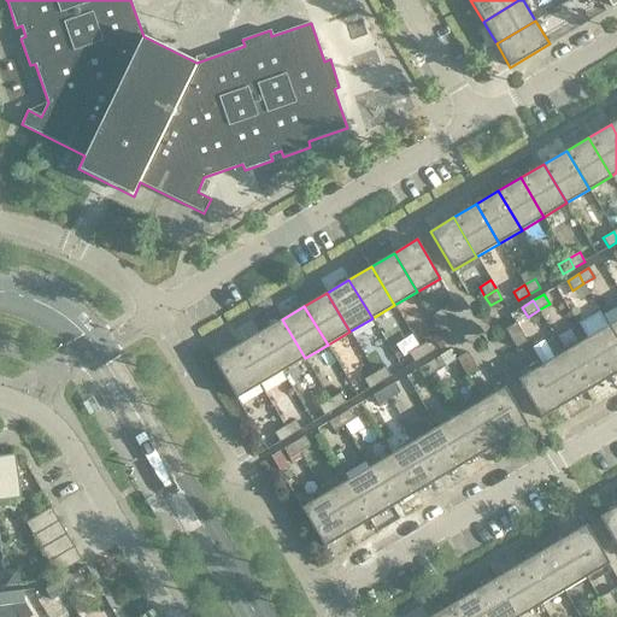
[(447,318),(441,309),(430,315),(436,324),(447,318)]
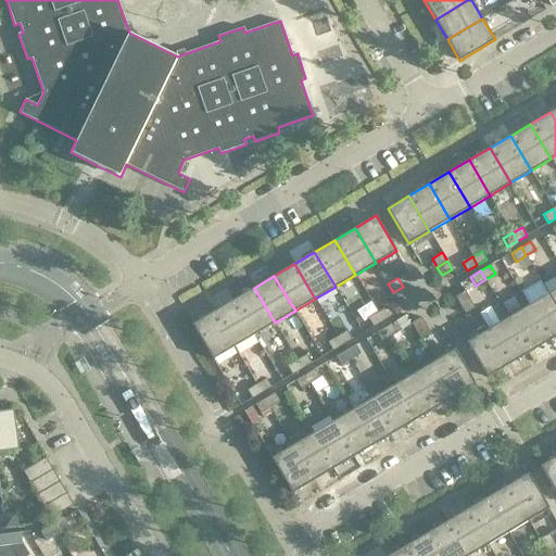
[(408,295),(403,287),(393,292),(399,301),(408,295)]
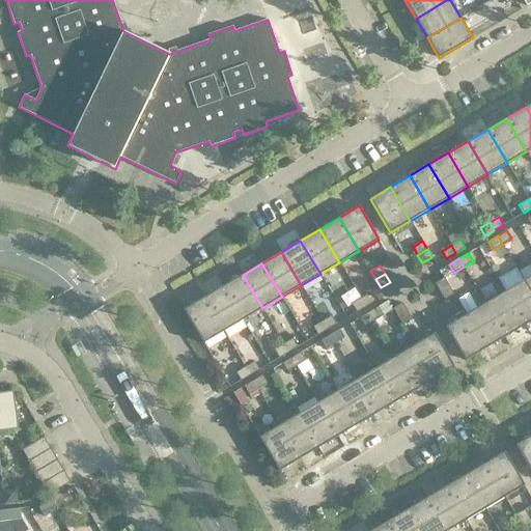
[(262,308),(243,275),(223,286),(243,319),(262,308)]
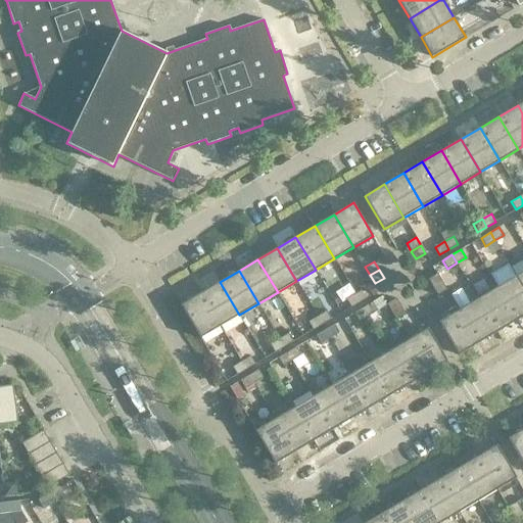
[(437,274),(436,275),(428,279),(433,287),(442,282),(437,274)]
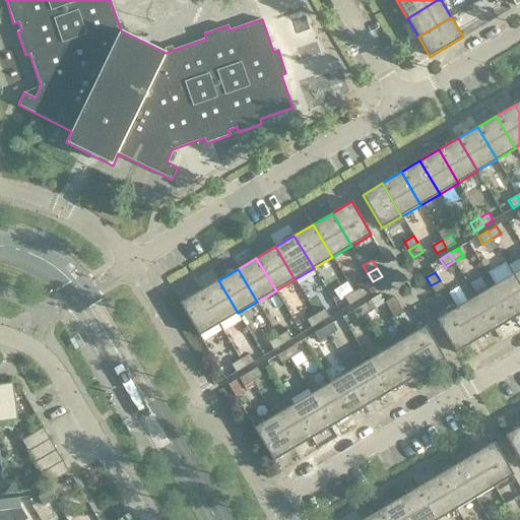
[(519,314),(519,286),(513,274),(494,285),(514,319),(519,314)]
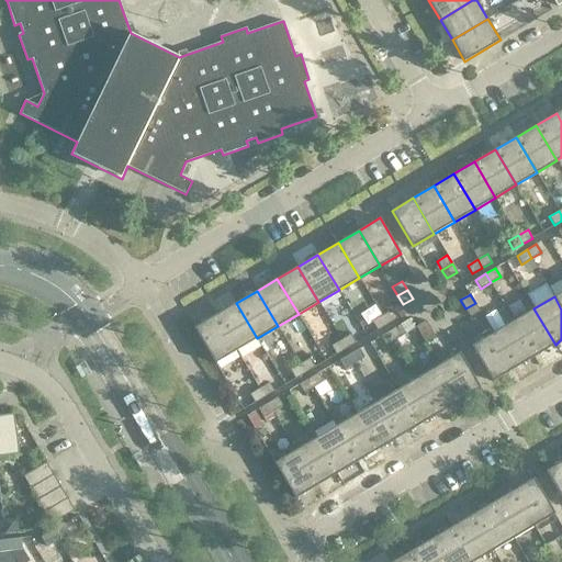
[(257,338),(236,303),(215,315),(237,350),(257,338)]
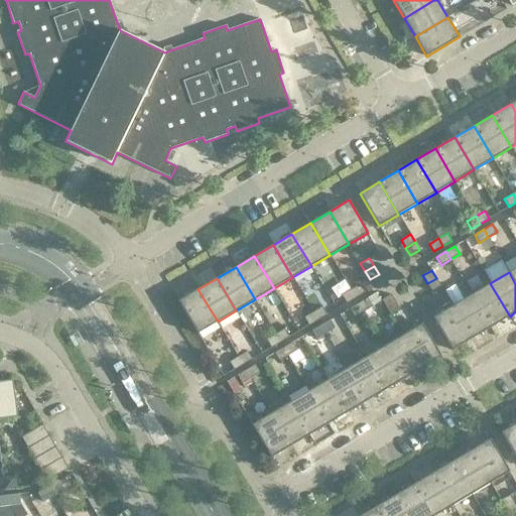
[(440,286),(436,278),(427,283),(431,291),(440,286)]
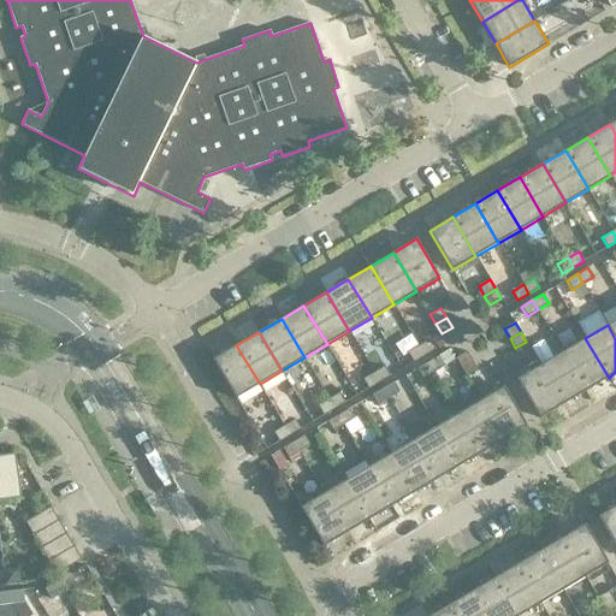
[(609,378),(585,338),(563,351),(586,391),(609,378)]
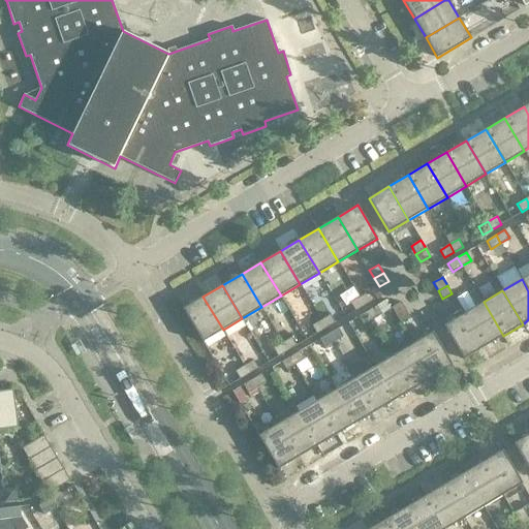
[(369,291),(360,298),(365,306),(373,300),(369,291)]
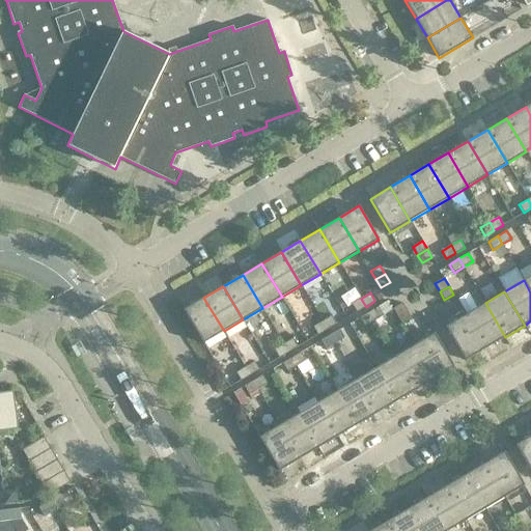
[(224,331),(203,298),(184,309),(203,343),(224,331)]
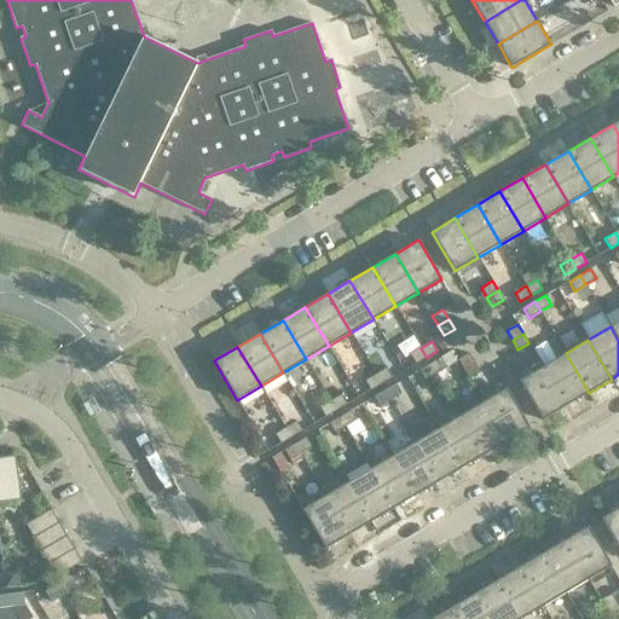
[(427,358),(421,348),(410,354),(416,364),(427,358)]
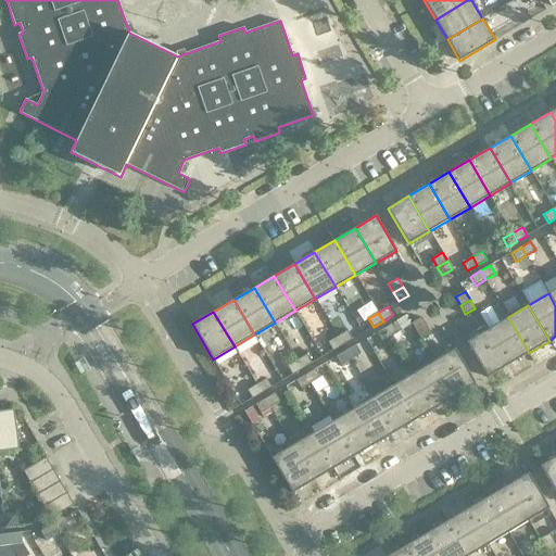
[(421,317),(412,323),(416,331),(426,326),(421,317)]
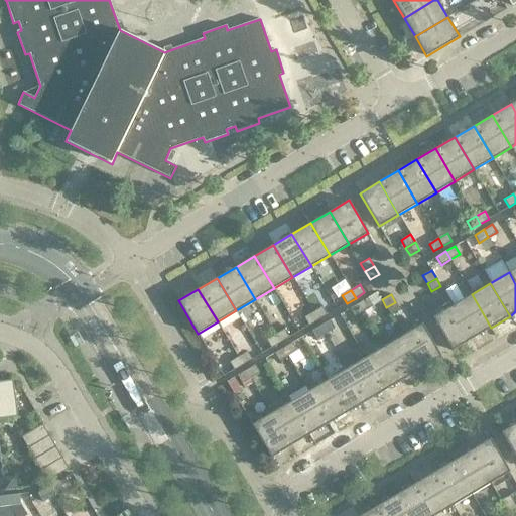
[(491,328),(472,294),(453,305),(472,339),(491,328)]
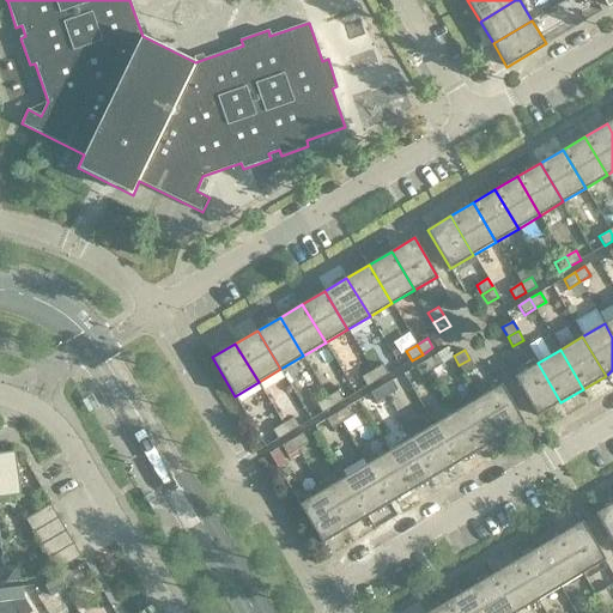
[(442,364),(437,354),(426,360),(431,370),(442,364)]
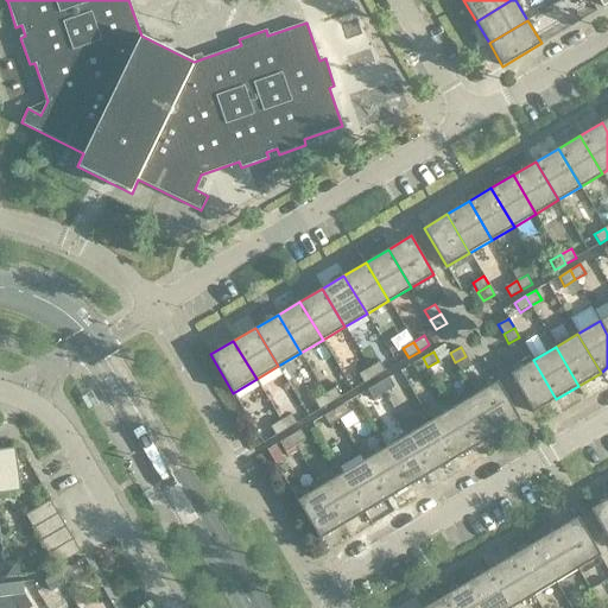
[(472,366),(466,356),(455,362),(461,372),(472,366)]
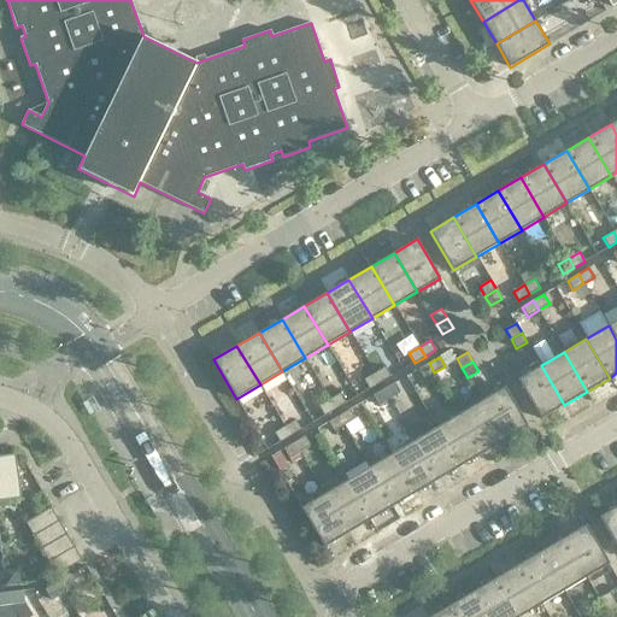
[(434,372),(429,363),(418,369),(423,378),(434,372)]
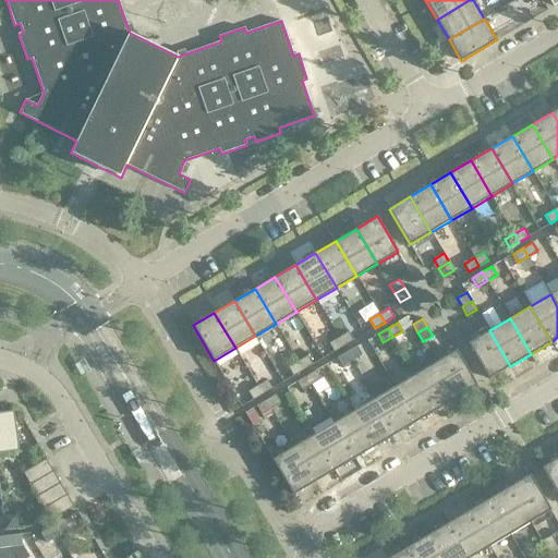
[(510,366),(489,330),(469,343),(489,378),(510,366)]
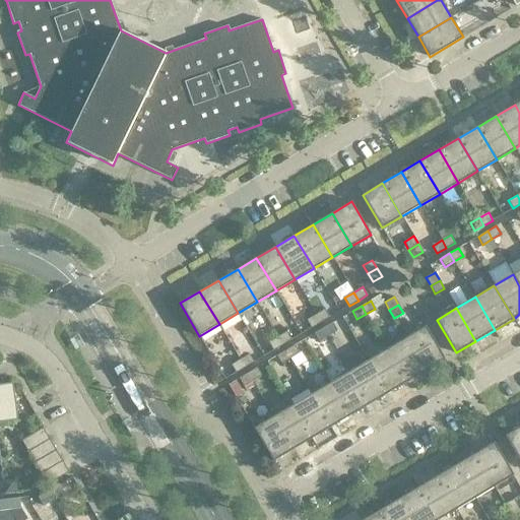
[(325,309),(316,315),(320,323),(329,317),(325,309)]
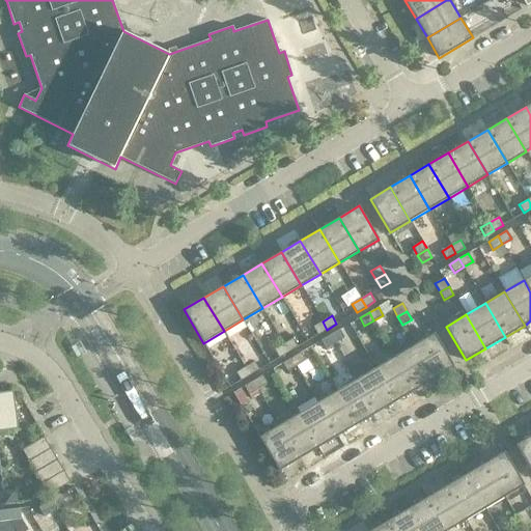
[(327,330),(323,322),(313,327),(317,335),(327,330)]
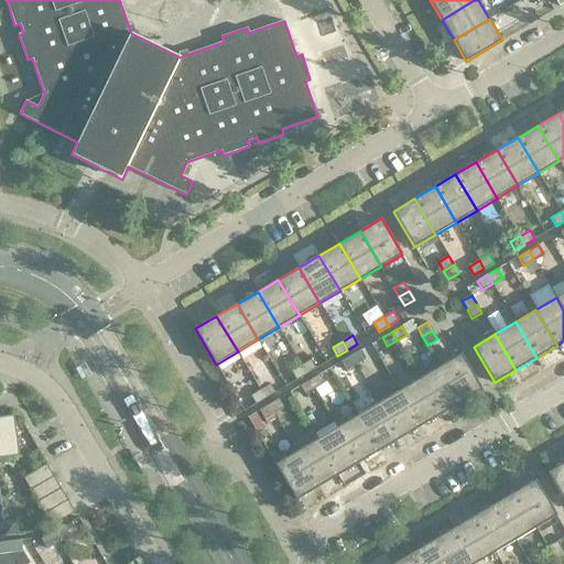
[(366,359),(360,350),(350,356),(356,365),(366,359)]
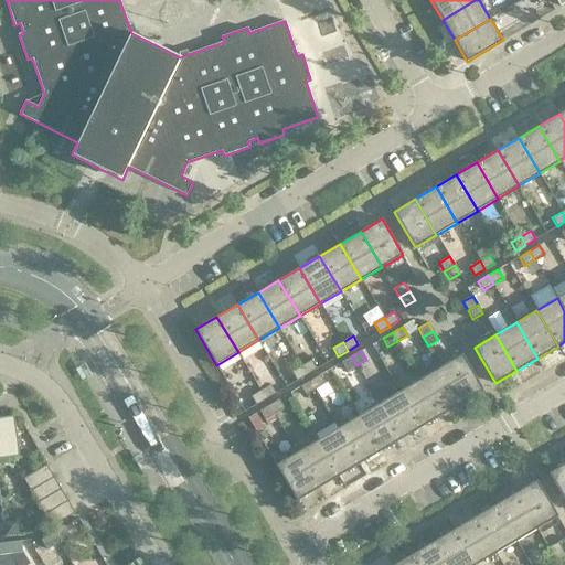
[(483,390),(462,354),(440,368),(462,403),(483,390)]
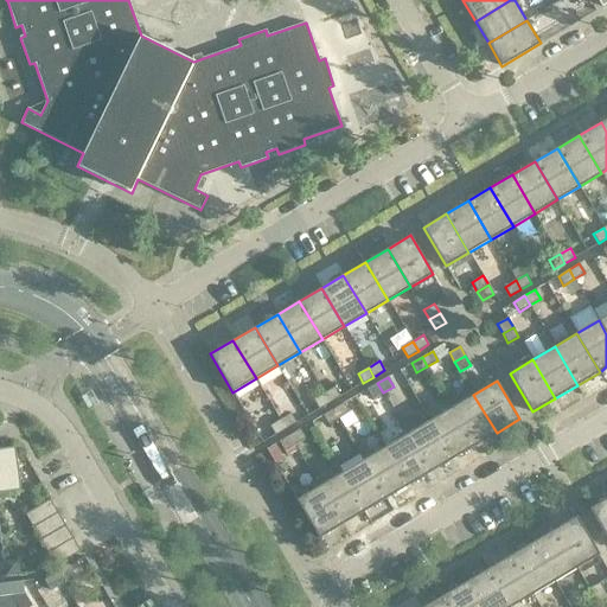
[(383,393),(377,383),(368,389),(372,398),(383,393)]
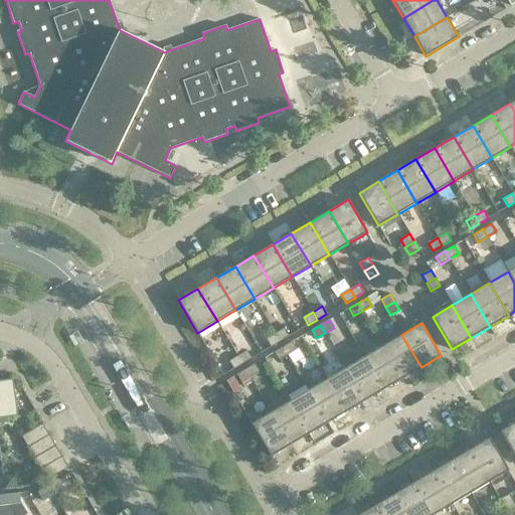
[(284,328),(275,334),(280,342),(289,336),(284,328)]
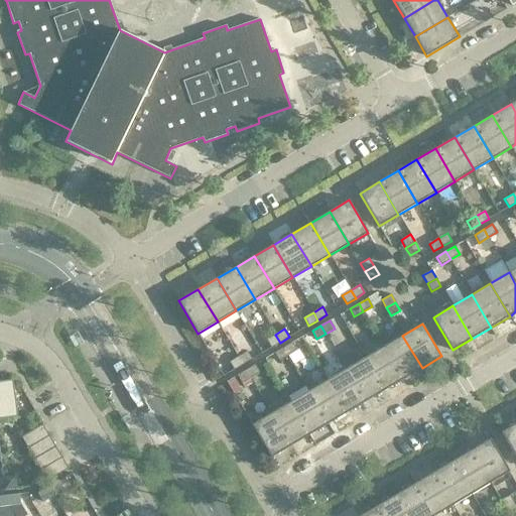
[(280,343),(275,335),(267,340),(271,348),(280,343)]
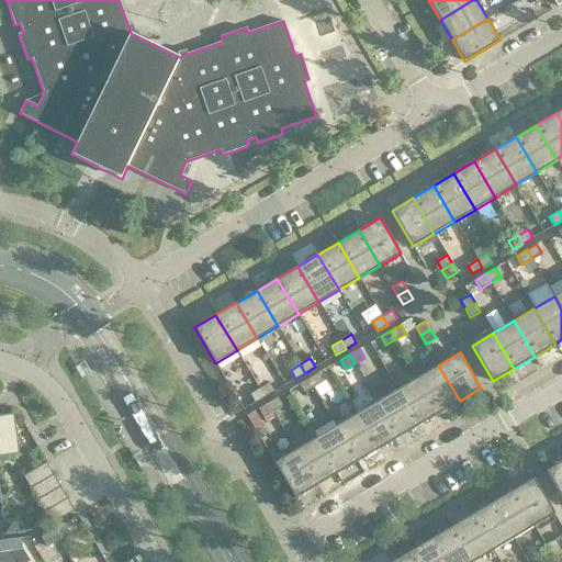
[(460,401),(438,366),(418,378),(439,413),(460,401)]
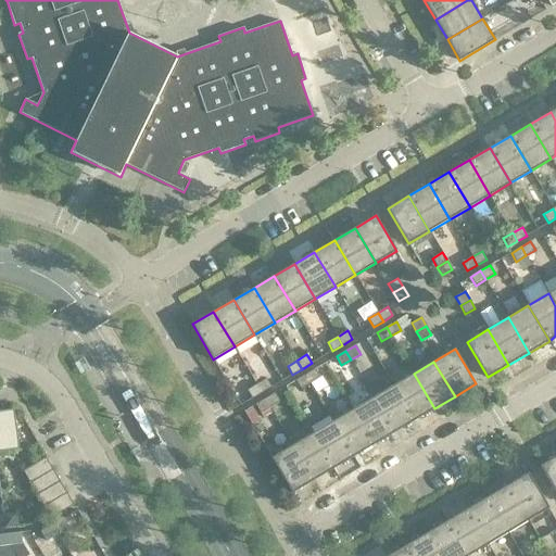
[(320,378),(315,369),(305,375),(311,383),(320,378)]
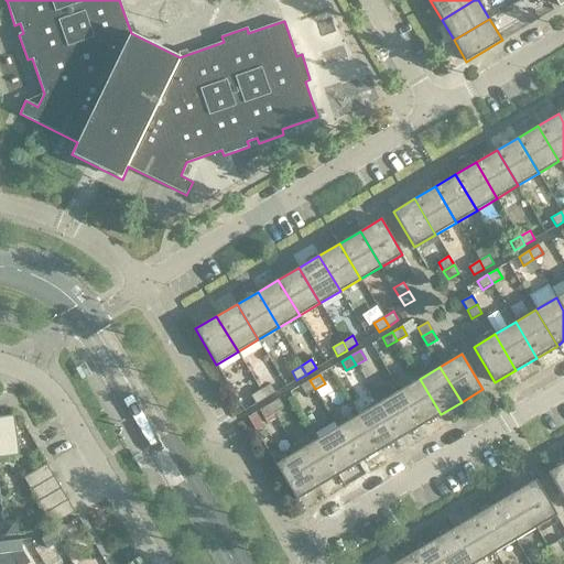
[(441,414),(420,379),(399,391),(421,426),(441,414)]
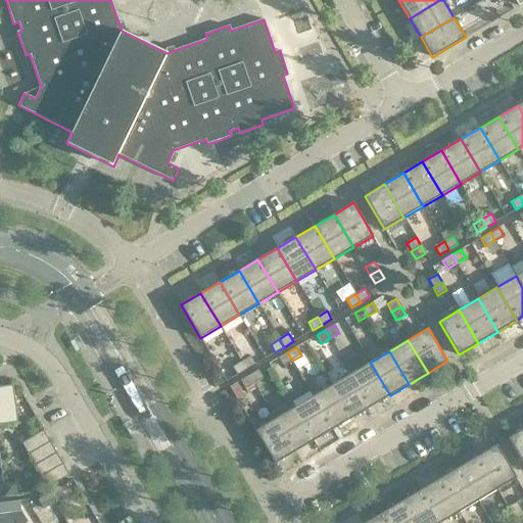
[(292,361),(287,352),(278,358),(283,366),(292,361)]
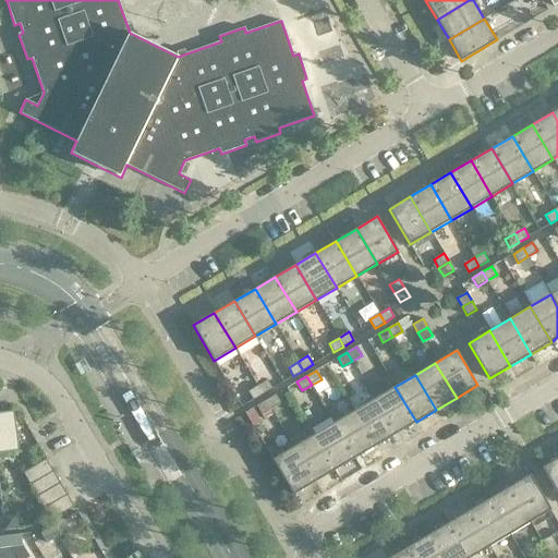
[(267,379),(257,386),(263,395),(273,388),(267,379)]
